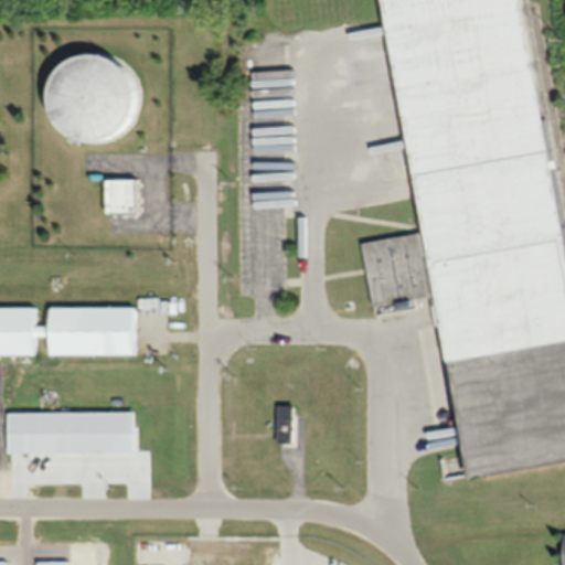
[(564,459),(564,284),(520,0),(380,0),(416,232),(359,242),(369,306),(433,296),(461,477),(564,460),(564,459)]
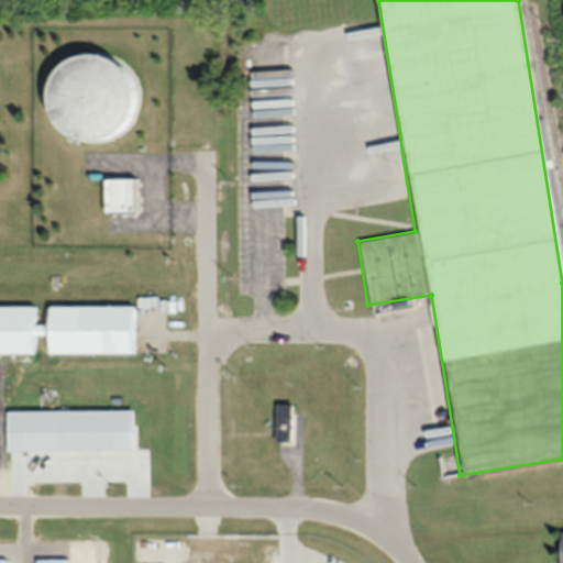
[(131,103),(123,114),(112,122),(100,127),(87,127),(74,122),(64,113),(56,102),(53,89),(54,76),(59,64),(69,54),(81,47),(95,45),(108,48),(120,55),(129,65),(133,77),(134,90),(131,103)]
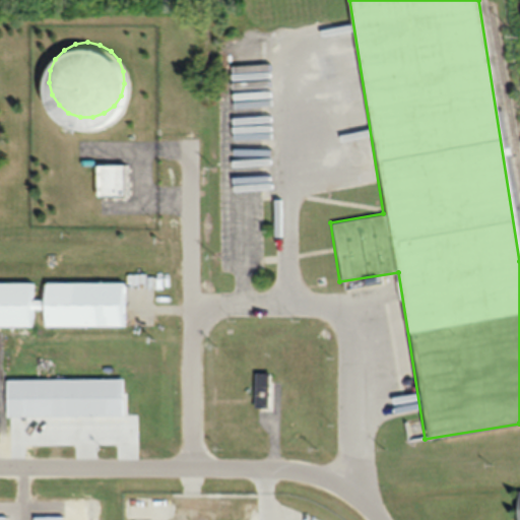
[(0,326),(31,326),(31,310),(42,310),(42,326),(120,326),(120,282),(42,281),(42,299),(28,299),(28,282),(0,281),(0,326)]
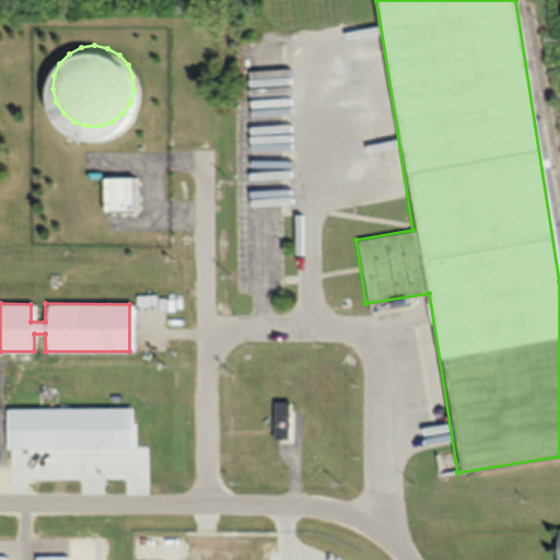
[(289,401),(271,400),(271,438),(288,439),(289,401)]
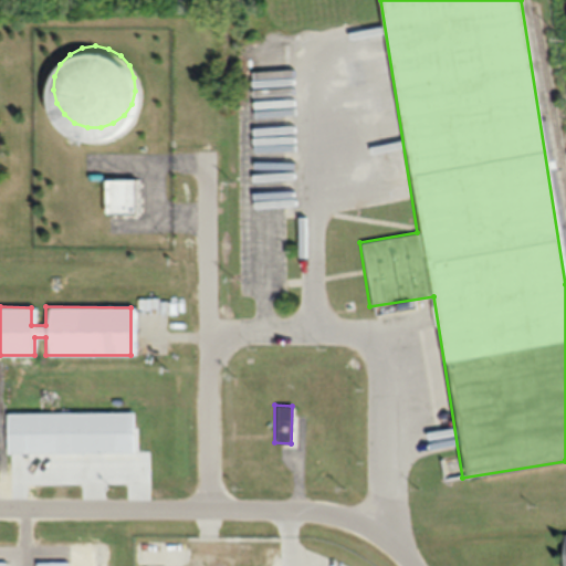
[(130,412),(6,412),(6,453),(132,452),(130,412)]
